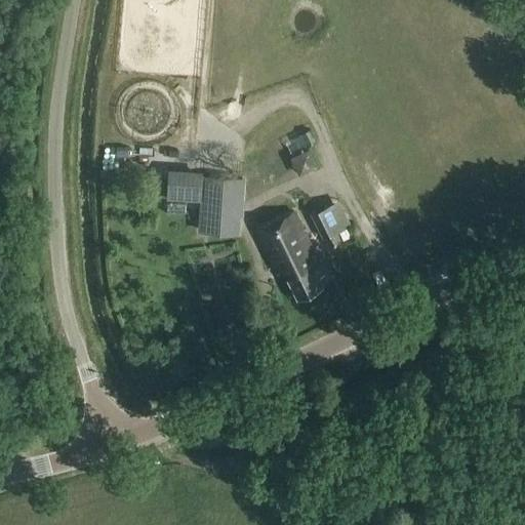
[(149,125),(151,104),(127,102),(124,123),(149,125)]
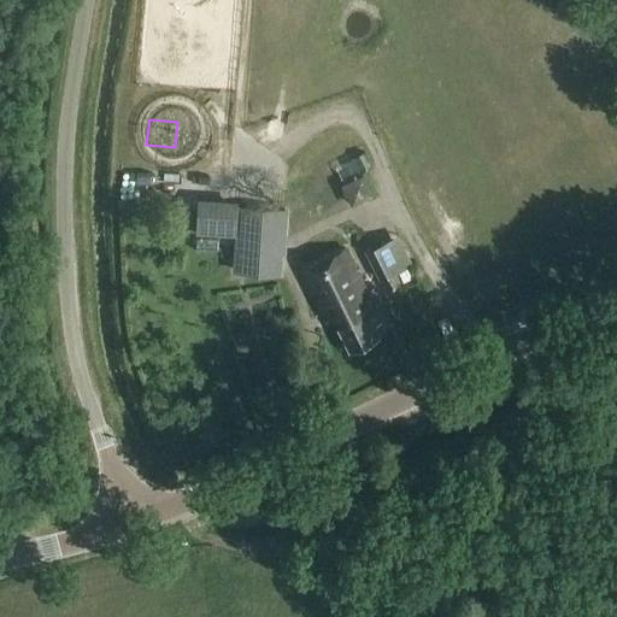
[(371,166),(364,152),(354,157),(360,171),(371,166)]
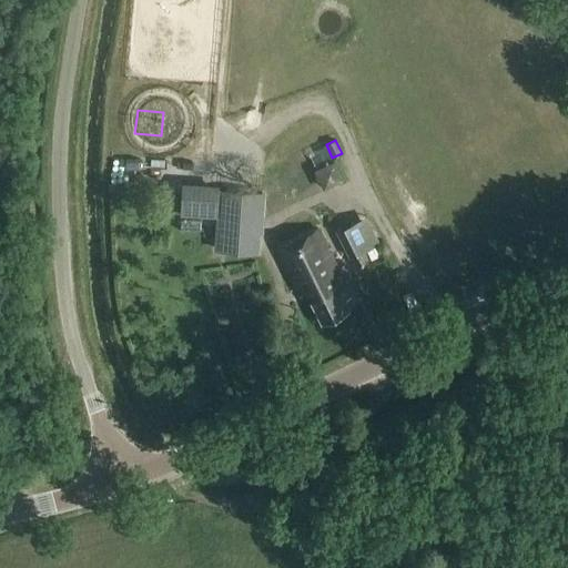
[(320,185),(336,174),(325,158),(308,169),(320,185)]
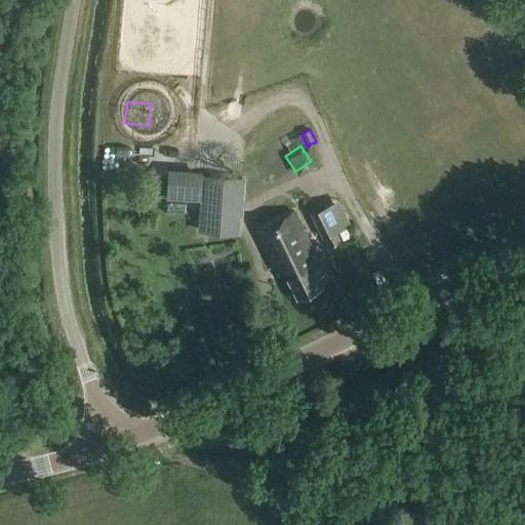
[(200,201),(202,170),(168,168),(166,199),(200,201)]
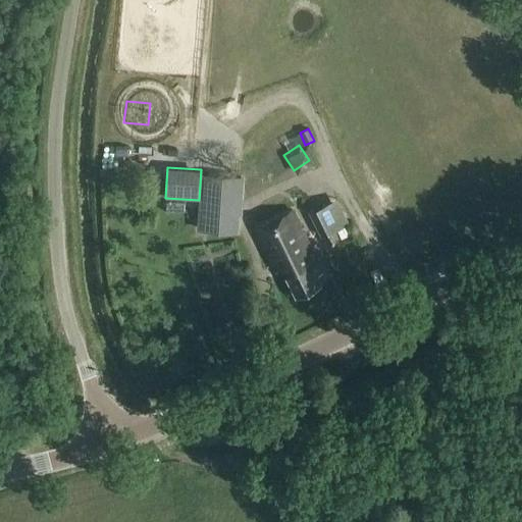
[(237,232),(241,177),(204,174),(200,229),(237,232)]
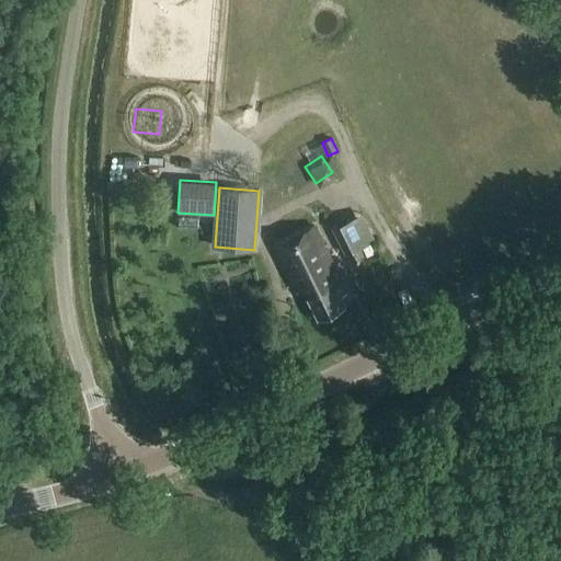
[(345,221),(331,228),(343,252),(344,255),(347,254),(351,263),(361,258),(363,256),(358,248),(357,244),(345,221)]
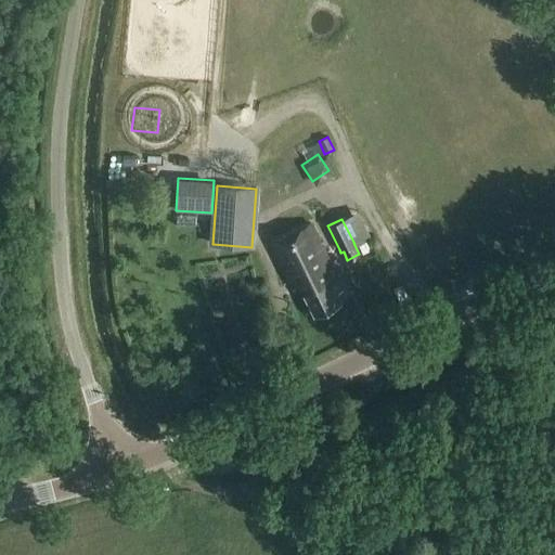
[(308,224),(271,243),(291,284),(298,281),(313,313),(315,317),(343,302),(337,292),(340,291),(328,267),(308,224)]
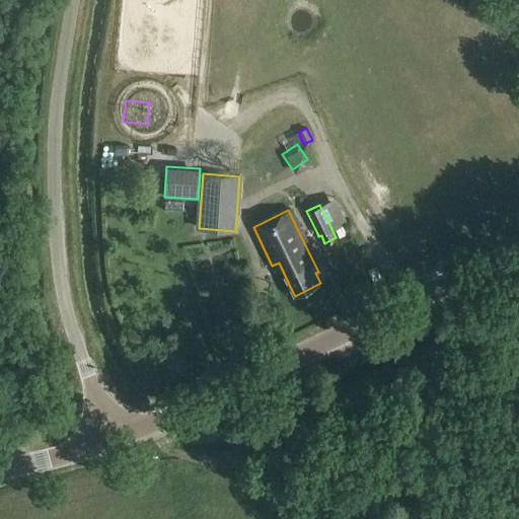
[(341,225),(335,228),(340,237),(345,234),(341,225)]
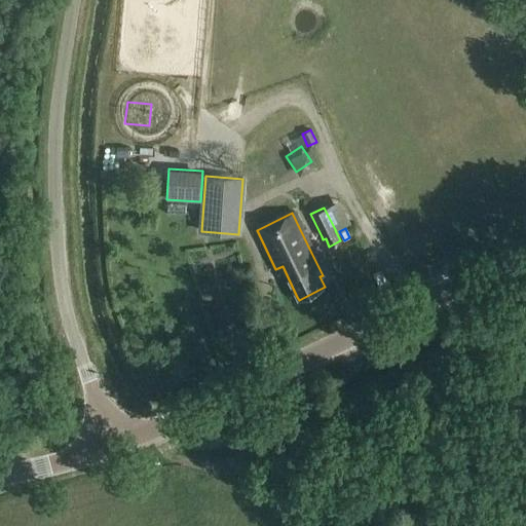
[(238,310),(231,277),(218,280),(209,239),(186,245),(201,317),(238,310)]
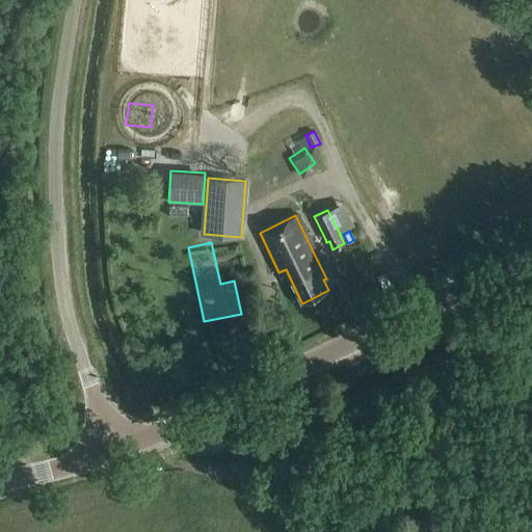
All buildings are outlined.
